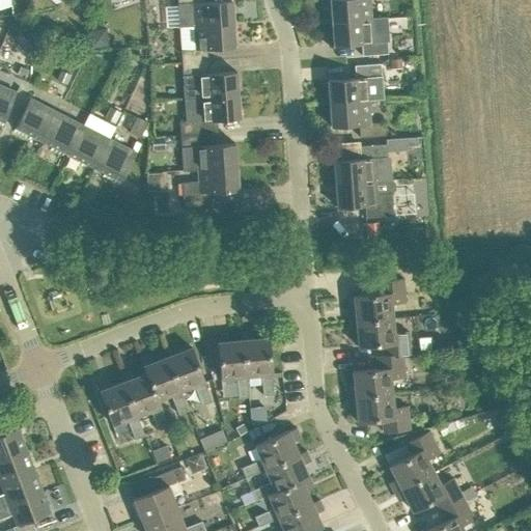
[(9,0),(10,4),(9,4),(9,6),(10,6),(11,11),(27,10),(26,1),(26,0),(9,0)]
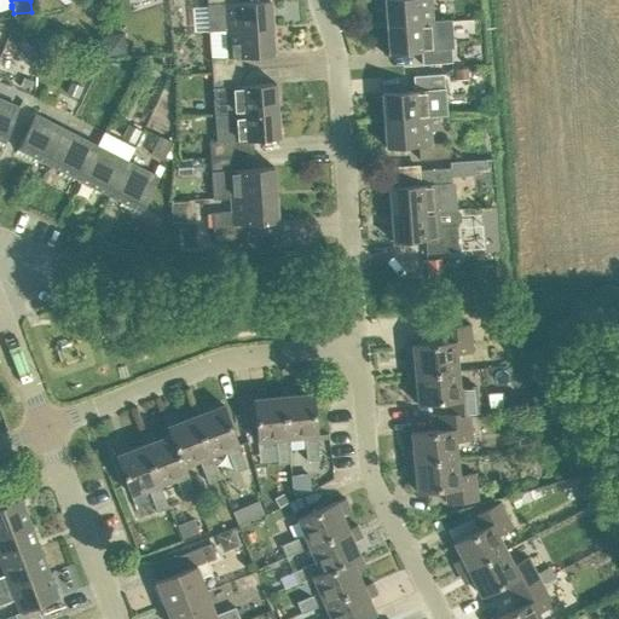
[(226,29),(226,30),(271,27),(268,0),(266,0),(237,3),(237,0),(206,0),(209,30),(226,29)]
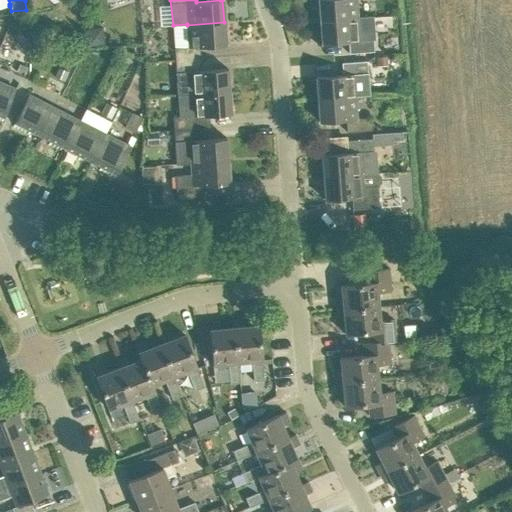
[(318,0),(320,21),(357,18),(355,0),(318,0)]
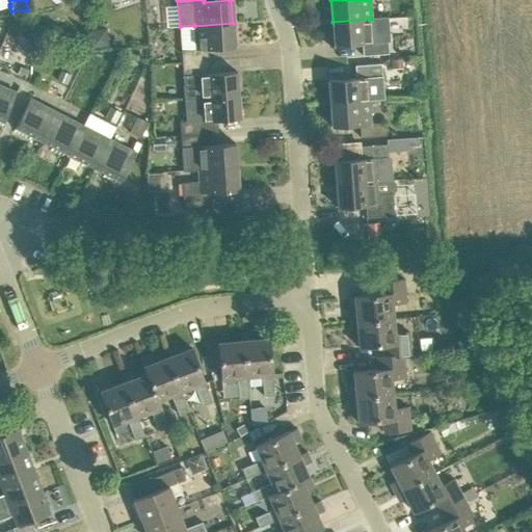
[(362,44),(363,56),(389,54),(388,41),(373,42),(371,19),(333,22),(334,46),(362,44)]
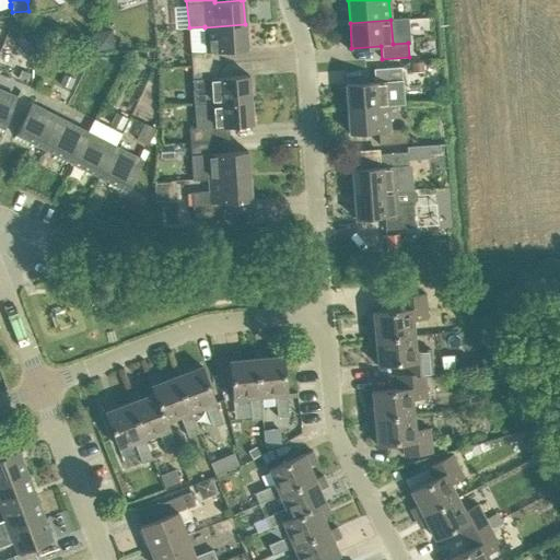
[(190,53),(191,66),(219,65),(218,51),(247,49),(245,24),(205,27),(206,51),(190,53)]
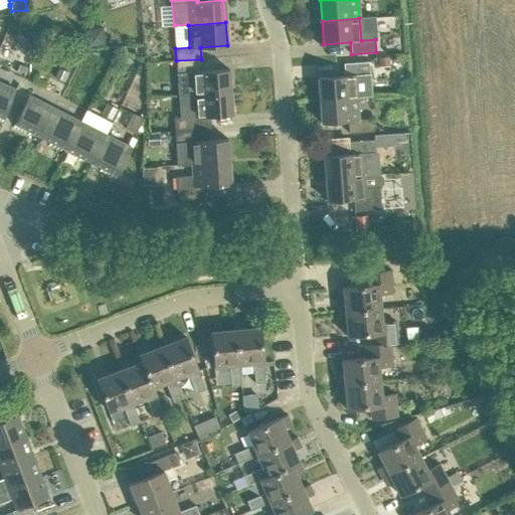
[(178,96),(192,95),(230,92),(228,69),(202,70),(201,59),(176,60),(177,73),(178,96)]
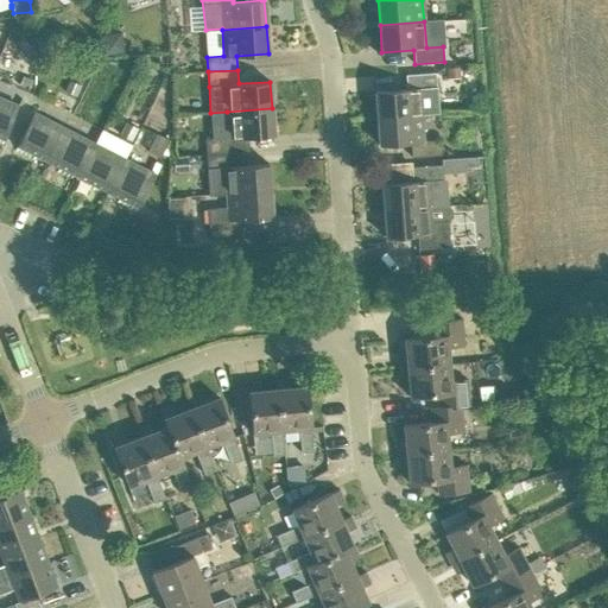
[(375,92),(377,118),(422,115),(422,114),(438,113),(435,73),(405,75),(406,89),(375,92)]
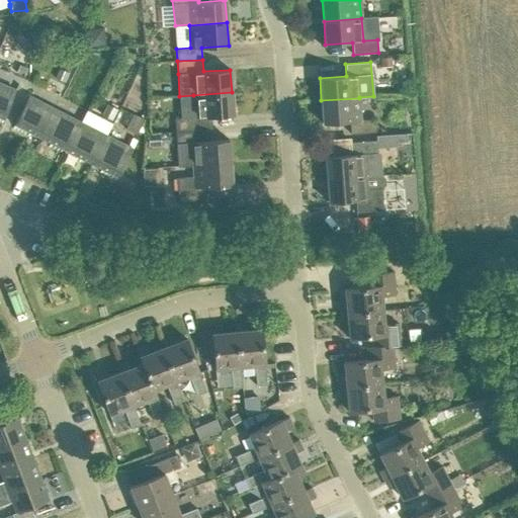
[(0,122),(2,123),(15,90),(0,83),(0,122)]
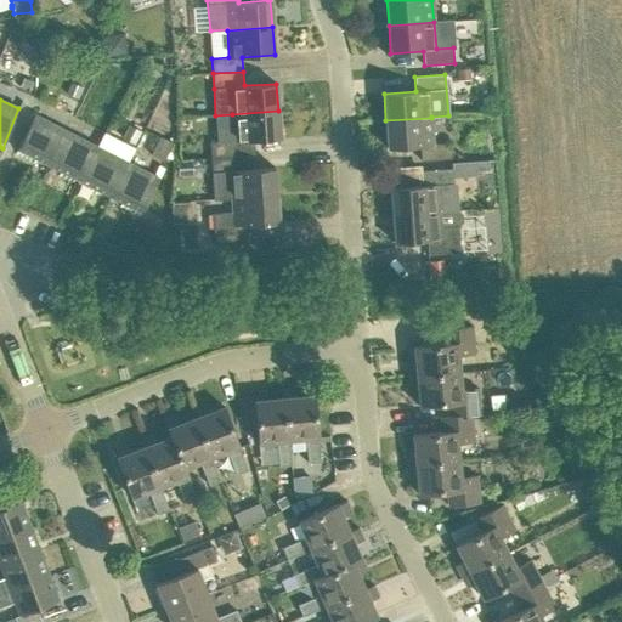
[(232,114),(215,116),(218,142),(210,142),(211,157),(242,156),(249,154),(248,141),(280,139),(278,111),(232,114)]
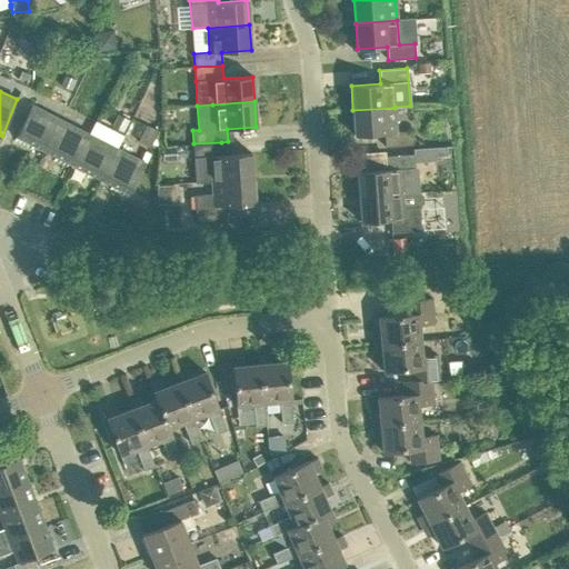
[(45,151),(60,120),(31,106),(13,141),(31,150),(33,146),(45,151)]
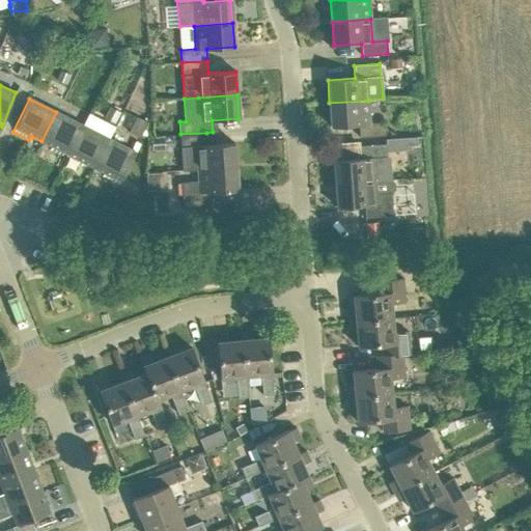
[(358,124),(359,137),(385,135),(385,122),(369,123),(368,101),(329,103),(331,127),(358,124)]
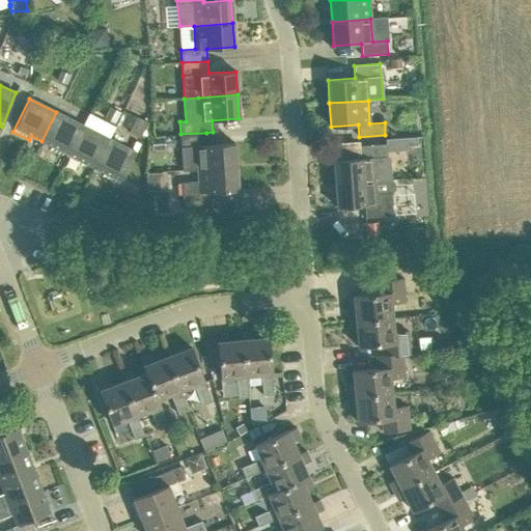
[(105,115),(115,121),(120,110),(110,105),(105,115)]
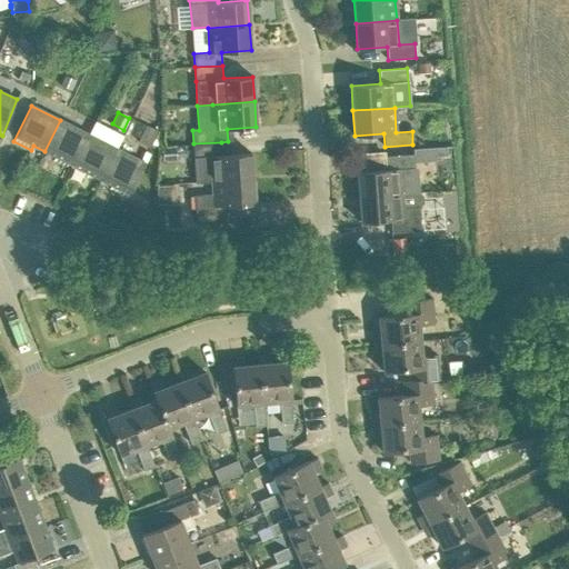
[(70,170),(88,135),(60,120),(45,151),(56,157),(53,161),(70,170)]
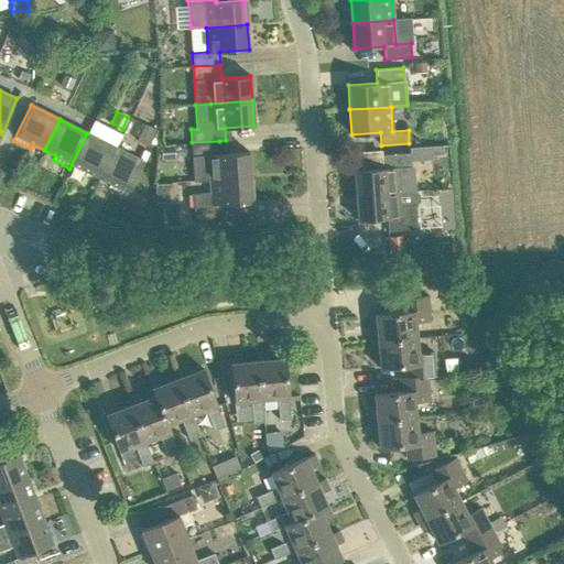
[(99,179),(116,148),(87,133),(69,169),(87,177),(89,173),(99,179)]
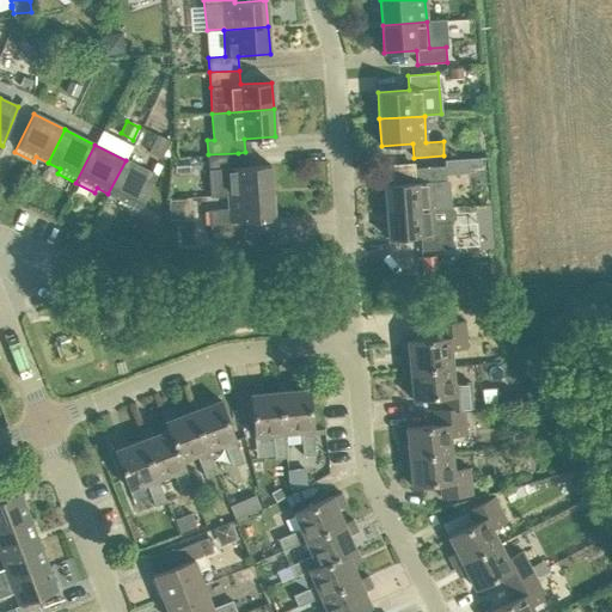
[(210,196),(227,195),(273,191),(270,165),(239,167),(238,153),(208,154),(210,196)]
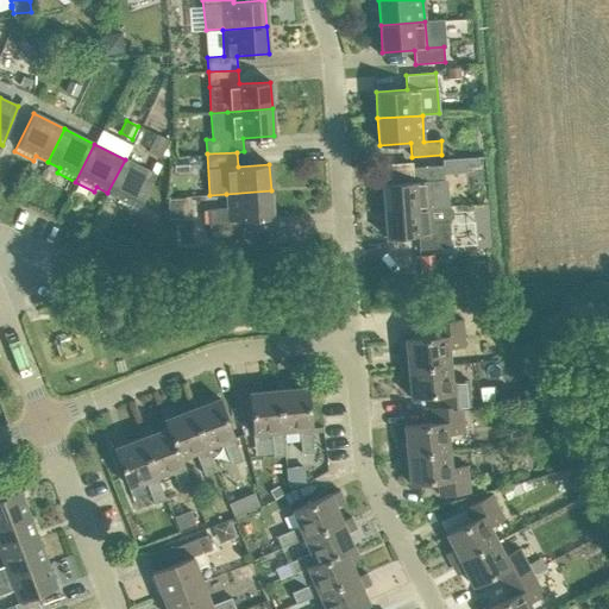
[(117,203),(136,213),(155,175),(125,159),(107,193),(119,198),(117,203)]
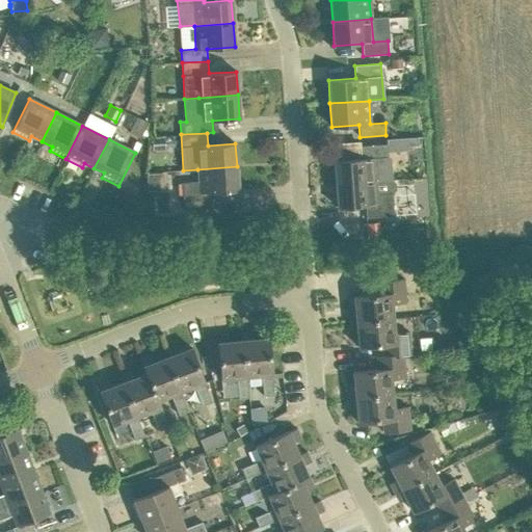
[(334,161),(336,184),(391,180),(390,165),(389,165),(387,144),(361,147),(362,159),(334,161)]
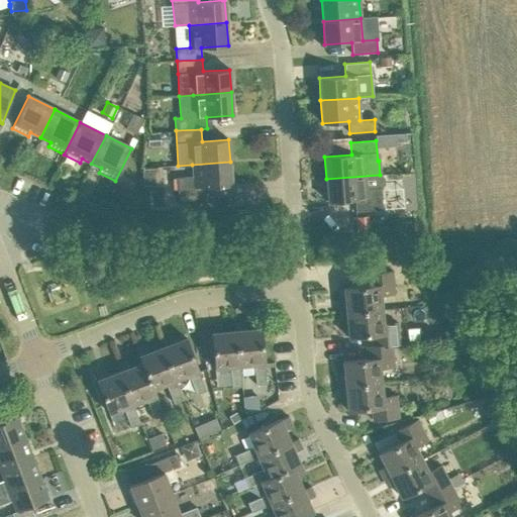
[(177,178),(178,201),(206,199),(205,187),(231,185),(230,162),(192,165),(193,177),(177,178)]
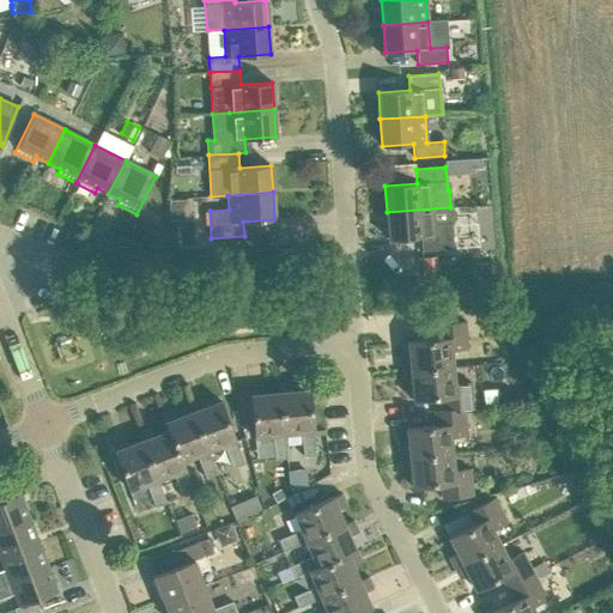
[(174,200),(175,217),(192,217),(190,199),(174,200)]
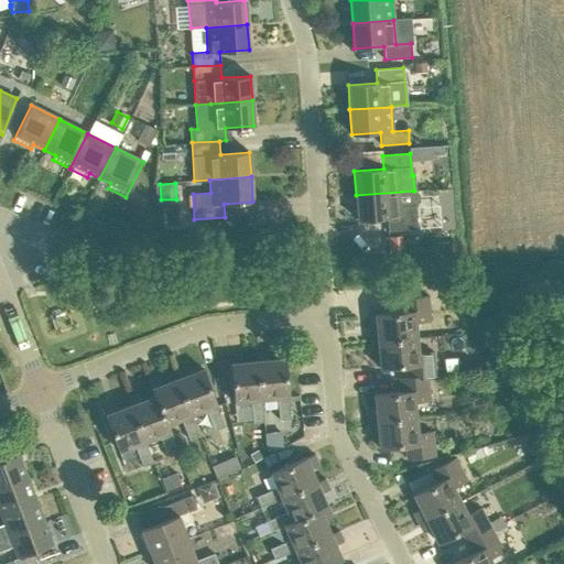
[(387,218),(388,231),(418,229),(415,205),(419,201),(419,194),(414,191),(356,195),(358,220),(387,218)]
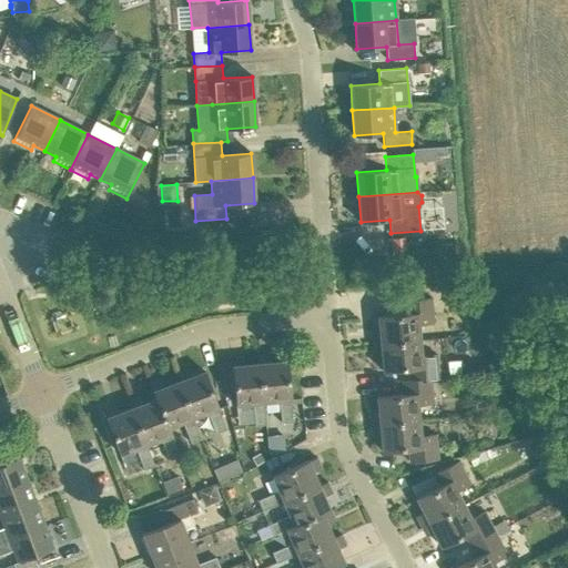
[(378,250),(381,234),(364,232),(362,246),(378,250)]
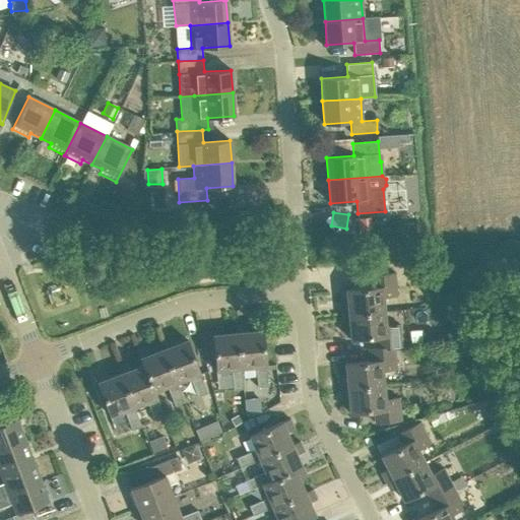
[(369,216),(354,217),(354,230),(369,230),(369,216)]
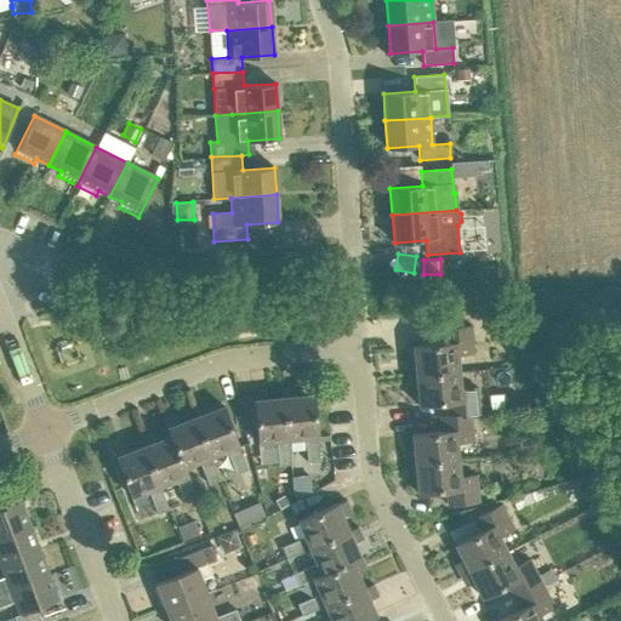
[(406,376),(459,371),(457,354),(474,353),(471,325),(440,329),(442,343),(412,346),(415,363),(408,364),(409,370),(406,370),(406,376)]
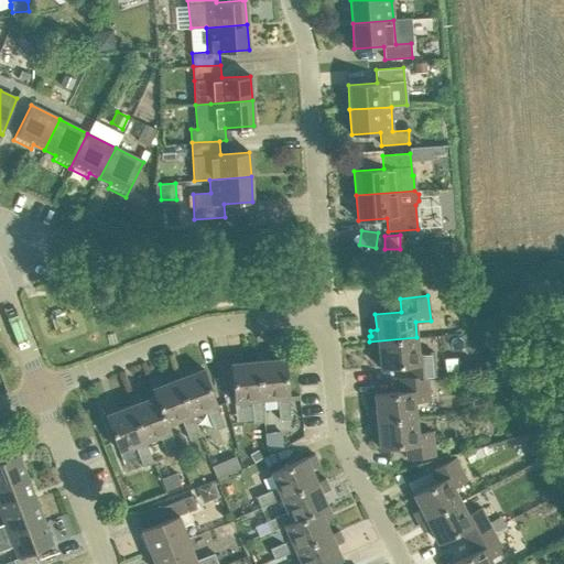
[(407,378),(435,375),(433,351),(419,353),(416,337),(369,342),(370,347),(372,347),(372,353),(379,353),(380,368),(405,366),(407,378)]
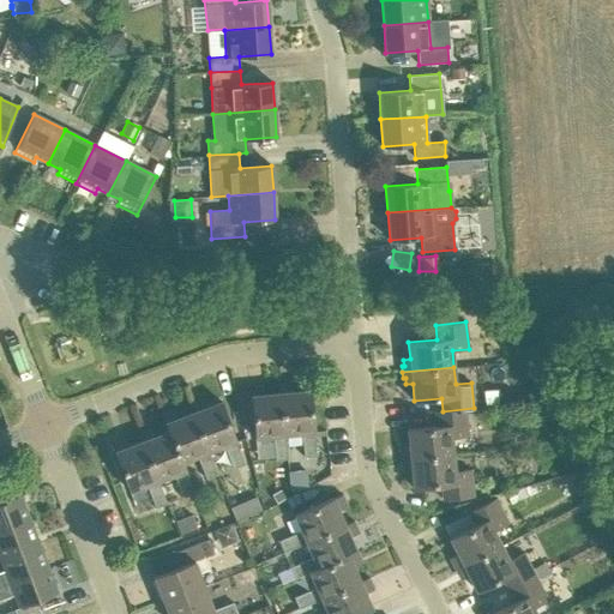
[(280,383),(280,392),(284,434),(301,433),(304,457),(317,456),(313,432),(314,432),(309,389),(293,391),(292,384),(286,385),(286,383),(280,383)]
